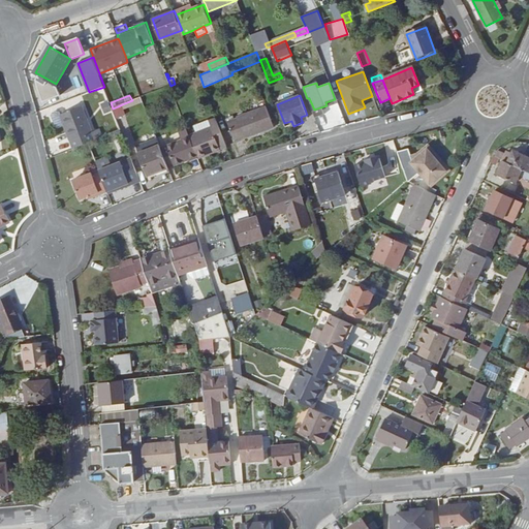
[(104,114),(112,111),(107,100),(100,103),(104,114)]
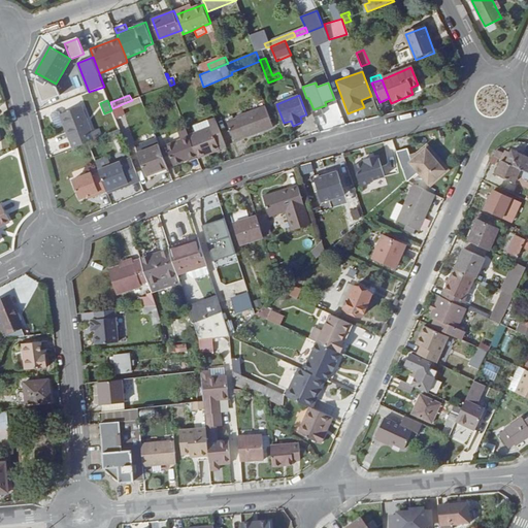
[(118,106),(112,108),(117,119),(124,116),(120,105),(118,106)]
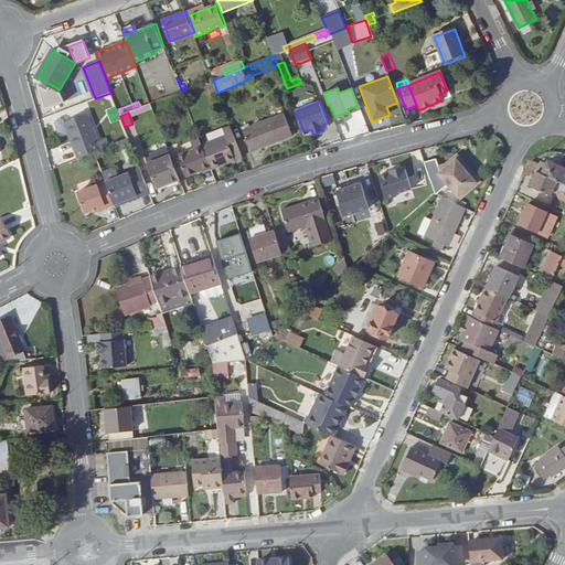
[(81,158),(102,150),(99,141),(87,114),(66,123),(71,132),(81,158)]
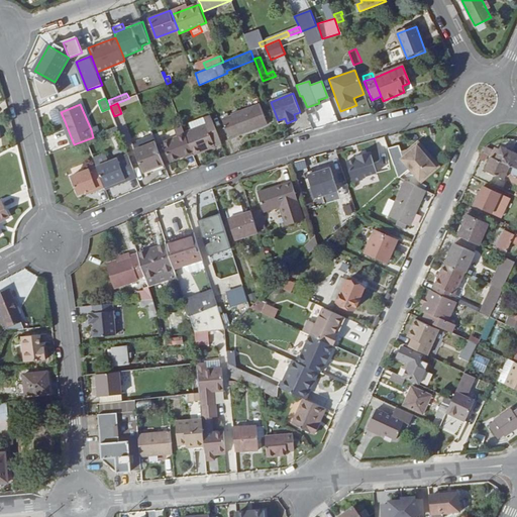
[(269,124),(261,104),(232,114),(232,115),(223,119),(229,137),(239,134),(239,135),(269,124)]
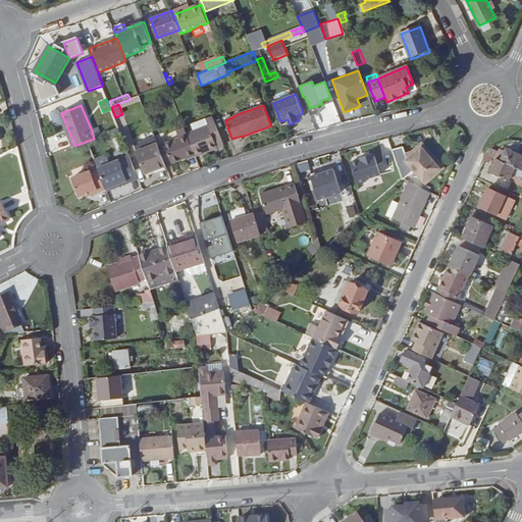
[(65,122),(61,113),(60,110),(57,109),(53,111),(52,114),(56,124),(58,125),(65,122)]
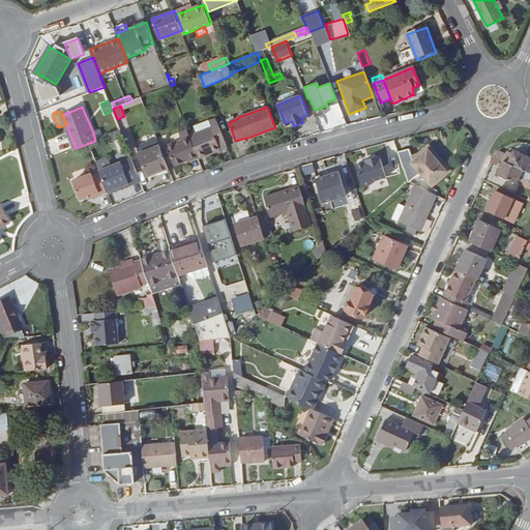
[(198,156),(199,158),(228,147),(216,118),(209,121),(212,127),(189,136),(198,156)]
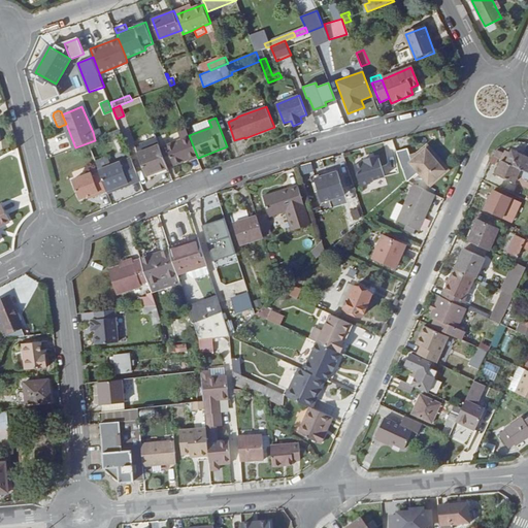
[(189,135),(186,125),(177,128),(182,139),(161,147),(168,167),(197,156),(189,135)]
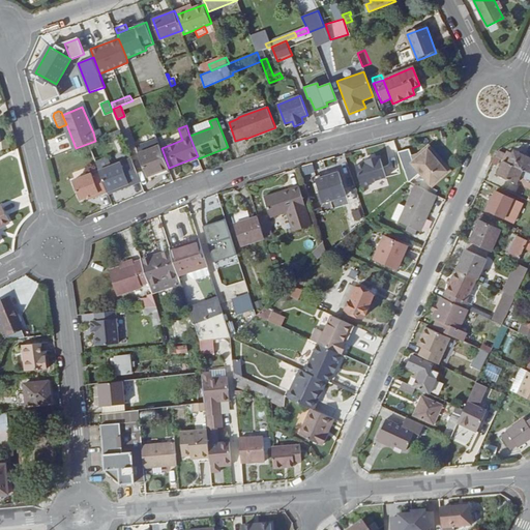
[(100,129),(93,133),(95,141),(104,138),(100,129)]
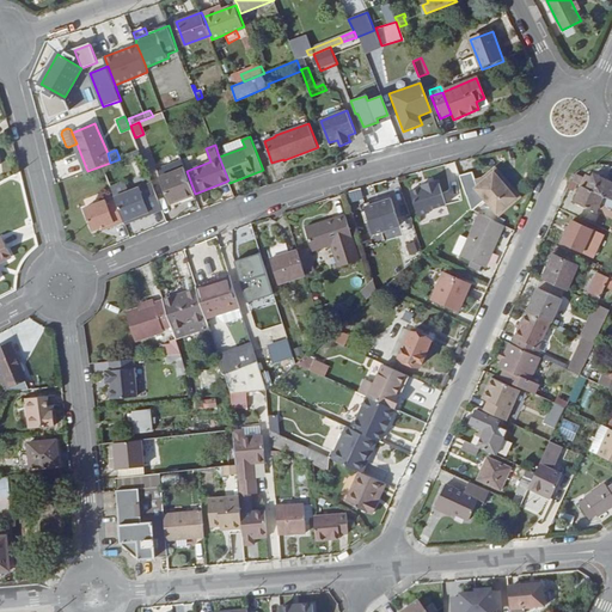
[(157,169),(160,177),(184,167),(182,159),(157,169)]
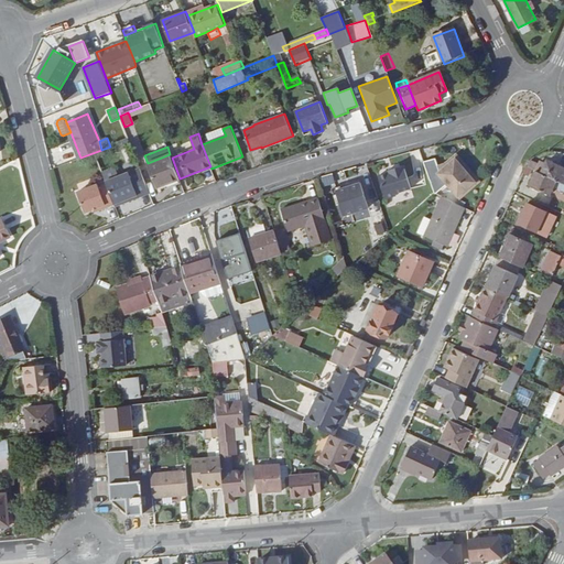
[(172,158),(170,154),(148,163),(147,163),(155,188),(180,179),(172,158)]
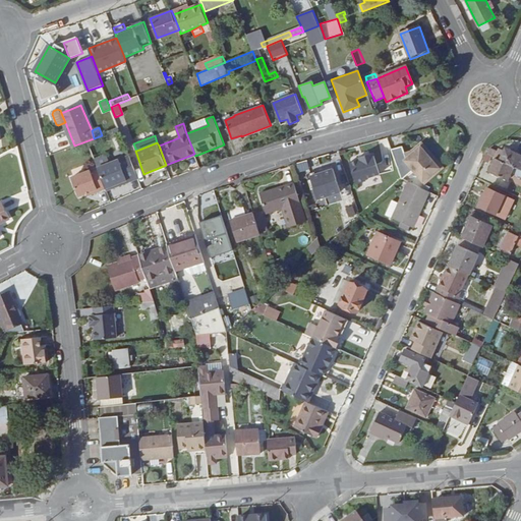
[(406,146),(395,149),(403,179),(415,169),(425,181),(441,168),(423,147),(409,158),(406,146)]
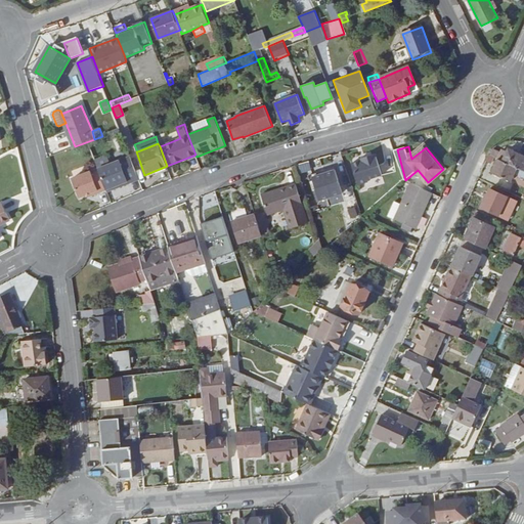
[(523,157),(509,149),(503,162),(523,170),(523,157)]
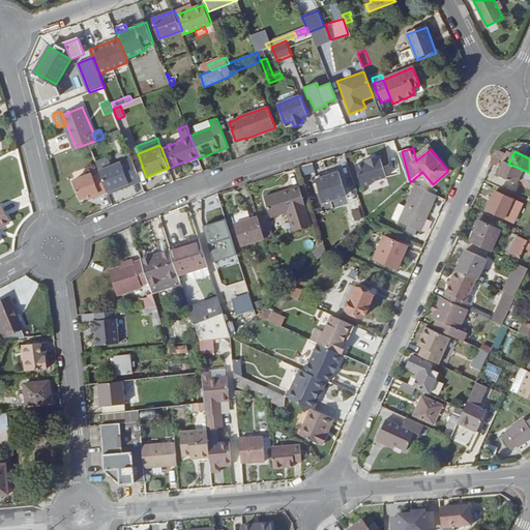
[(110,156),(95,162),(97,168),(112,163),(110,156)]
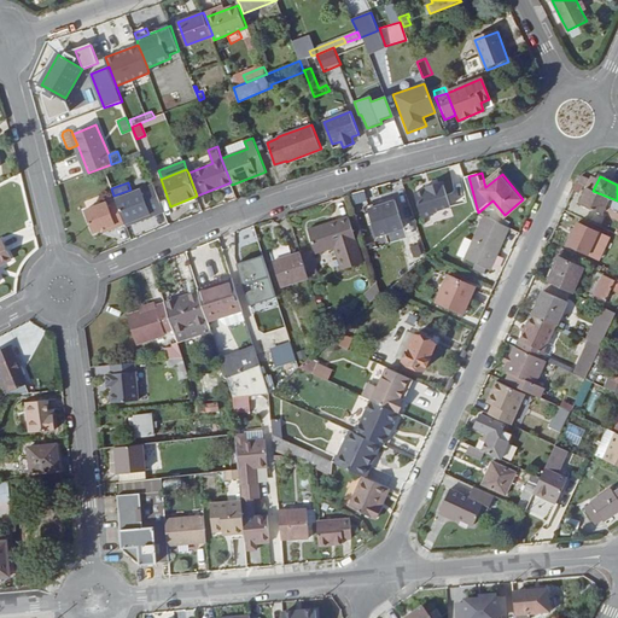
[(427,191),(415,194),(423,216),(452,207),(444,182),(426,188),(427,191)]
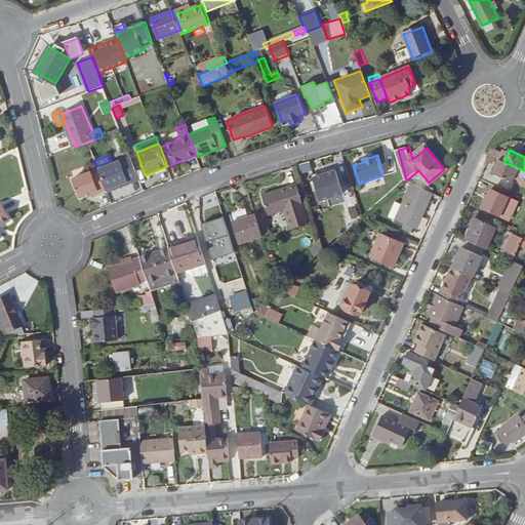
[(108,192),(116,189),(115,187),(138,177),(130,156),(98,168),(99,171),(108,192)]
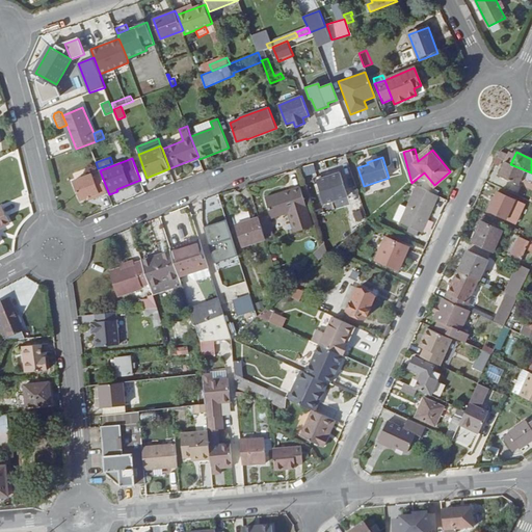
[(531,173),(510,164),(506,161),(500,176),(519,184),(523,176),(530,179),(531,174),(531,173)]
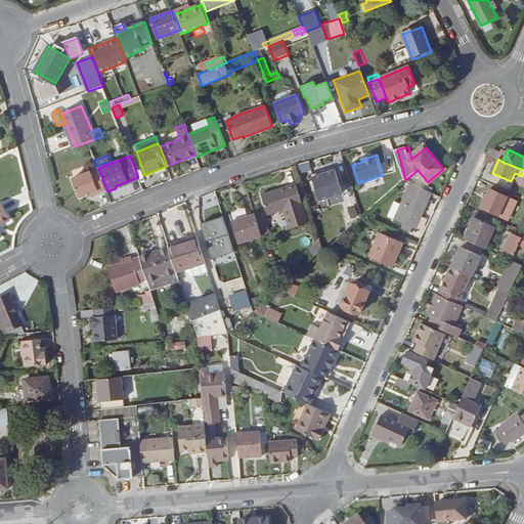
[(167,166),(144,175),(146,178),(168,170),(167,166)]
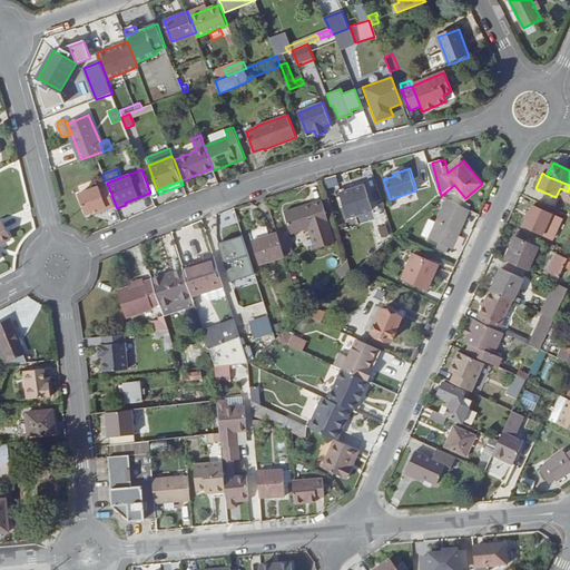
[(365,184),(340,193),(347,217),(373,209),(365,184)]
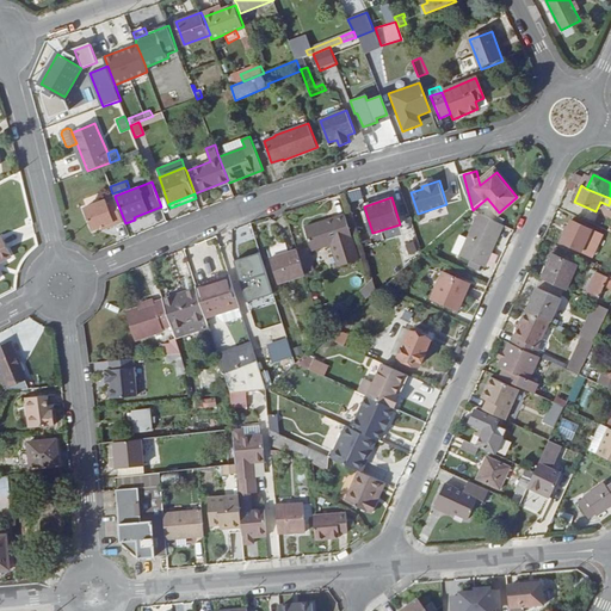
[(107,228),(124,221),(116,199),(107,202),(106,199),(84,208),(93,230),(106,224),(107,228)]
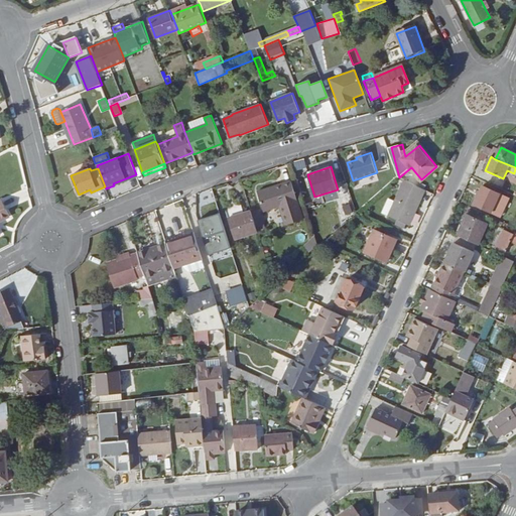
[(114,185),(137,176),(136,174),(113,183),(114,185)]
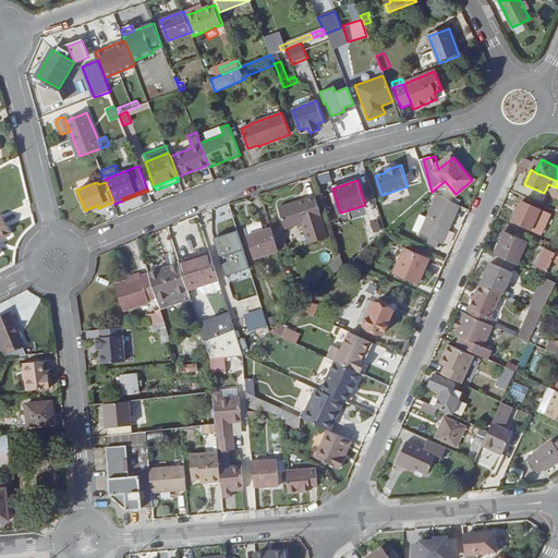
[(316,195),(279,207),(286,229),(303,222),(310,242),(329,235),(316,195)]
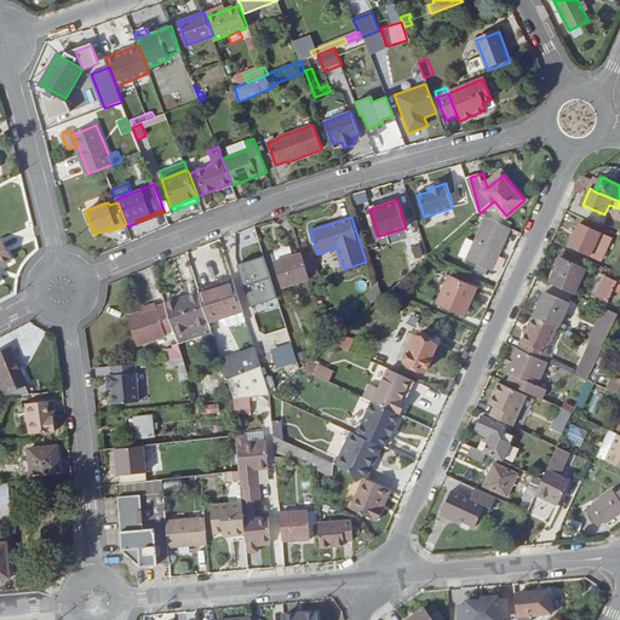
[(492,271),(511,228),(487,217),(468,259),(477,264),(475,270),(486,275),(488,269),(492,271)]
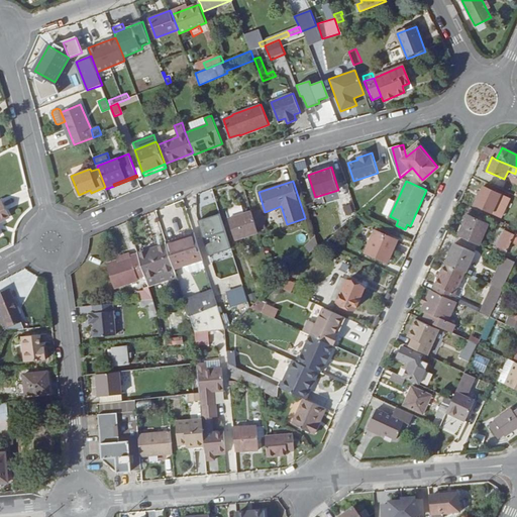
[(511,200),(483,187),(475,204),(502,217),(511,200)]
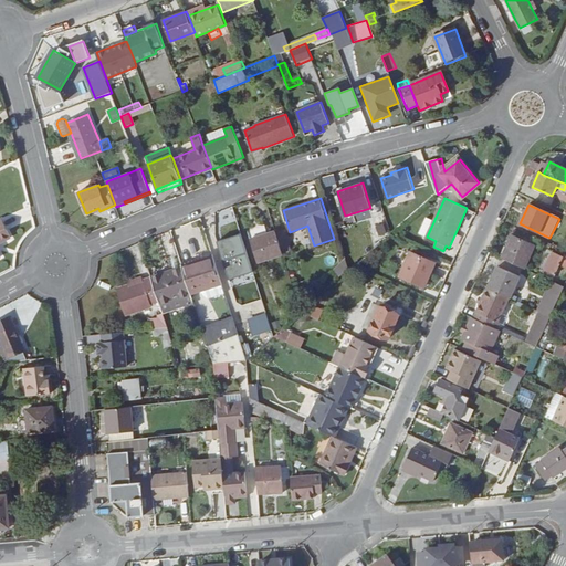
[(248,252),(237,219),(206,229),(212,251),(237,242),(241,254),(248,252)]
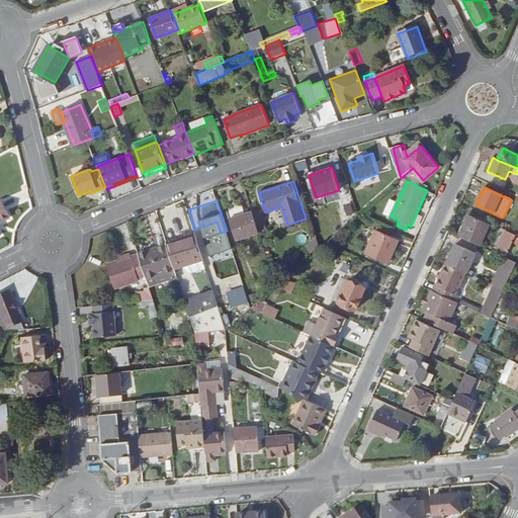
[(0,204),(0,221),(10,216),(3,203),(0,204)]
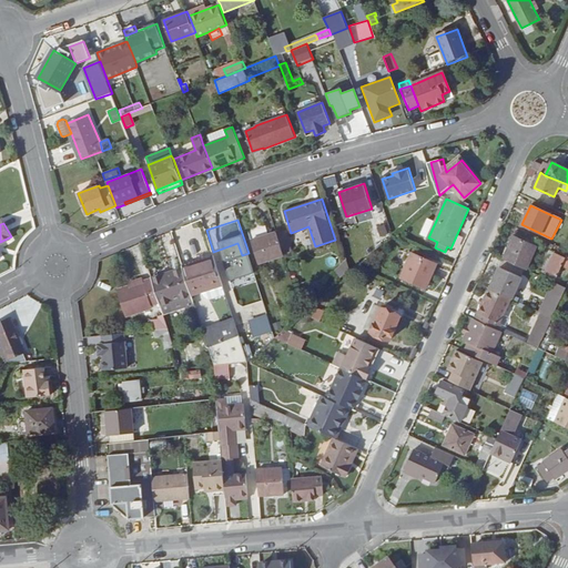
[(384,224),(375,227),(379,239),(387,234),(384,224)]
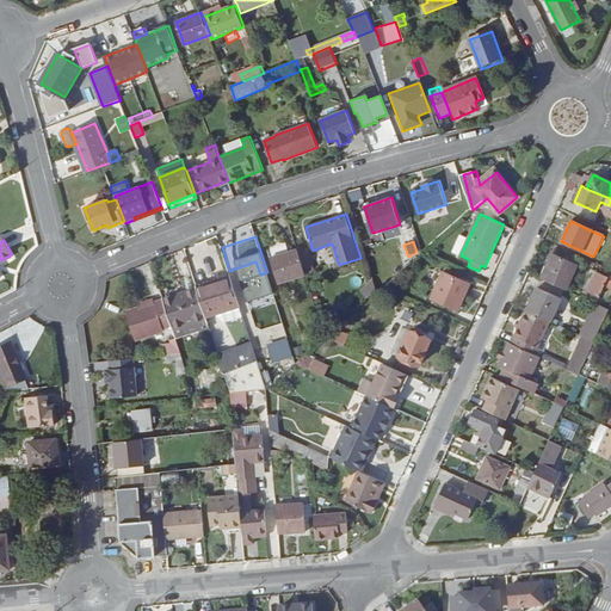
[(307,275),(298,248),(271,258),(279,283),(307,275)]
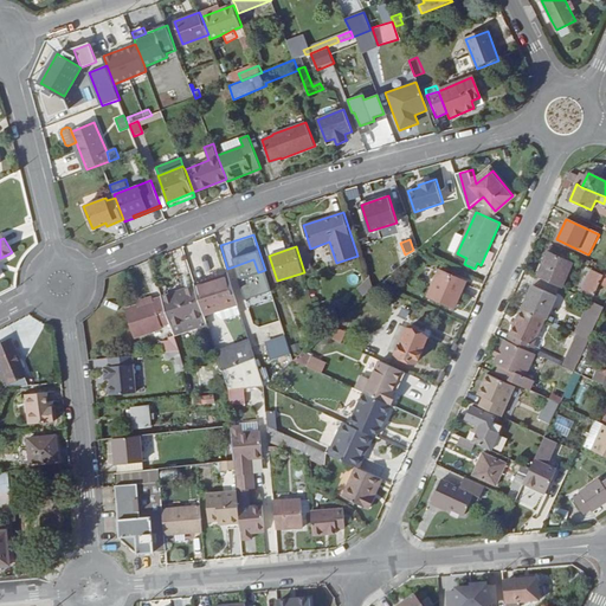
[(548,252),(537,276),(562,287),(572,263),(548,252)]
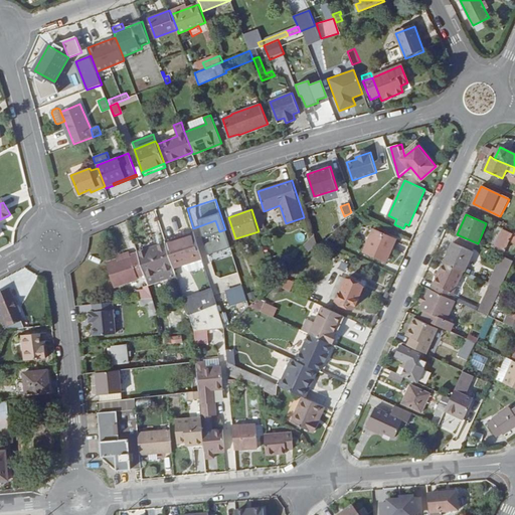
[(514,244),(514,232),(500,227),(492,249),(503,253),(508,242),(514,244)]
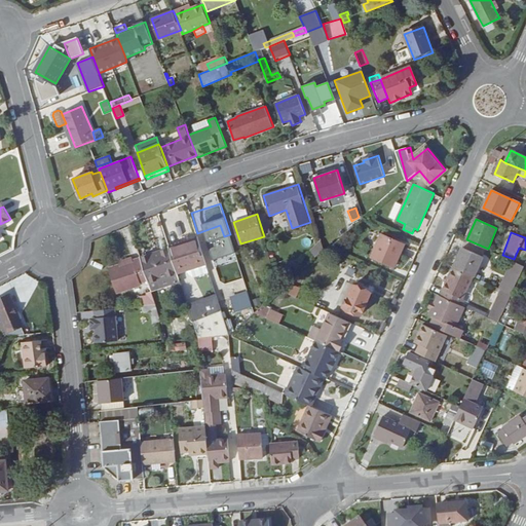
[(395,268),(406,243),(382,233),(371,258),(395,268)]
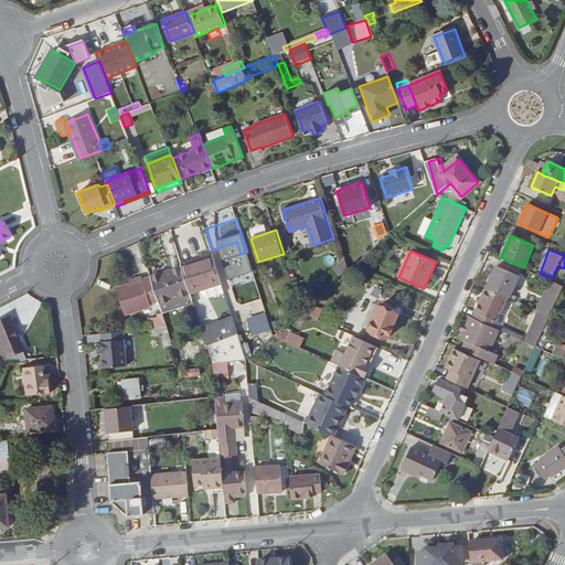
[(223,283),(214,255),(182,265),(182,266),(191,292),(201,289),(223,283)]
